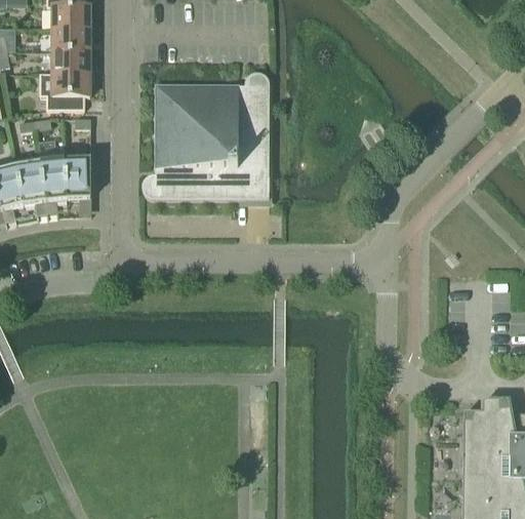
[(79,5),(79,0),(46,0),(46,6),(51,6),(51,29),(91,29),(91,20),(89,20),(89,5),(79,5)]
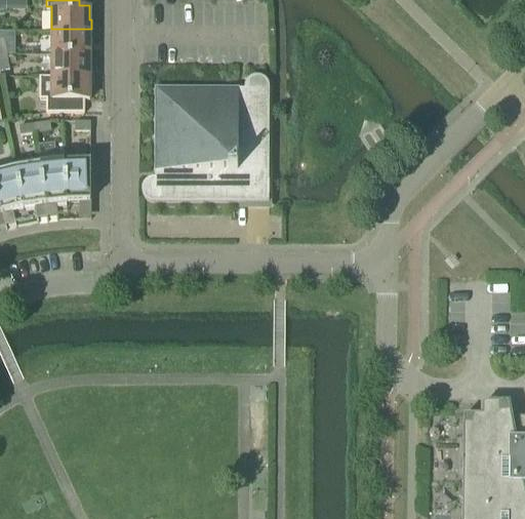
[(91,38),(91,29),(51,29),(51,50),(89,50),(89,38),(91,38)]
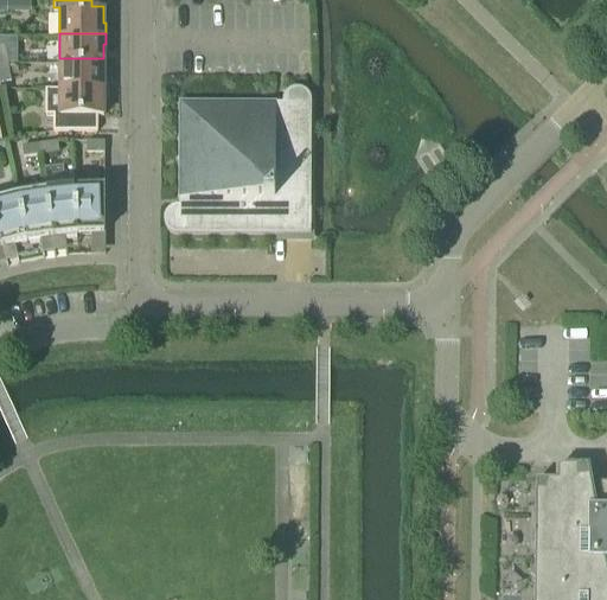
[(7,58),(0,59),(0,77),(11,76),(7,58)]
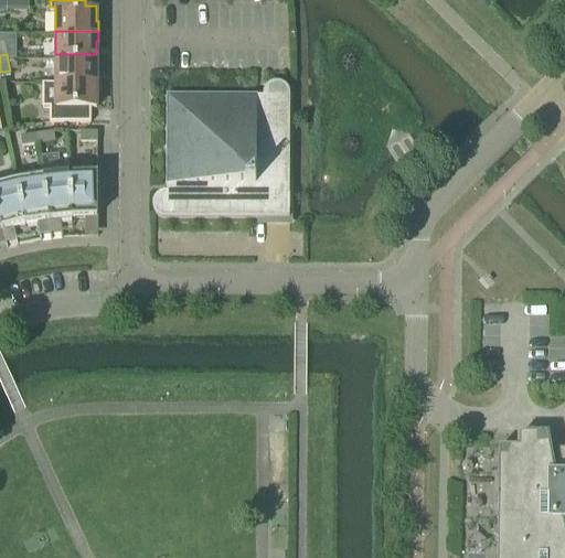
[(96,68),(96,54),(55,54),(55,78),(98,78),(98,68),(96,68)]
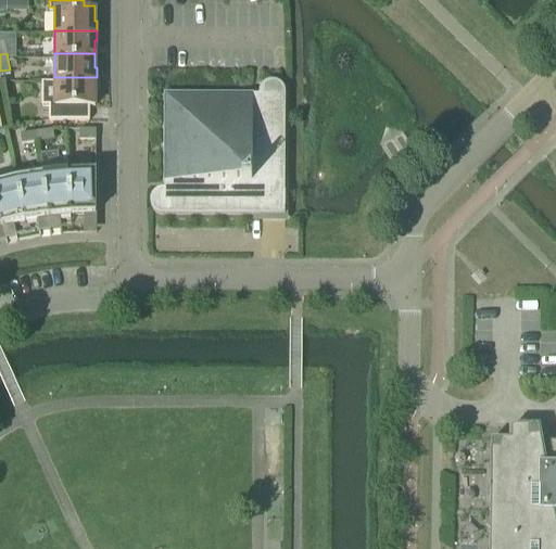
[(163,89),(163,177),(163,183),(161,184),(159,184),(156,186),(154,187),(153,189),(151,191),(151,192),(150,194),(150,198),(150,200),(151,202),(152,204),(153,205),(154,207),(156,208),(159,209),(161,209),(163,211),(285,211),(285,89),(285,87),(285,85),(283,83),(281,80),(280,79),(278,78),(276,77),(274,76),(272,76),(269,76),(267,77),(265,78),(263,79),(262,80),(261,83),(260,85),(258,87),(258,89),(163,89)]
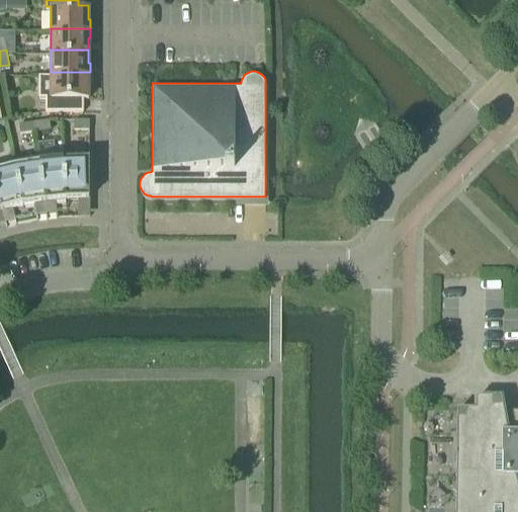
[(90,72),(51,72),(38,72),(38,93),(46,93),(46,107),(78,108),(78,94),(88,94),(88,81),(90,81),(90,72)]
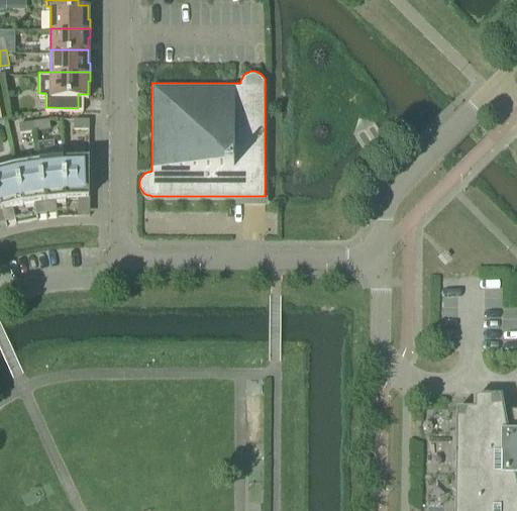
[(74,125),(89,125),(89,115),(74,115),(74,125)]
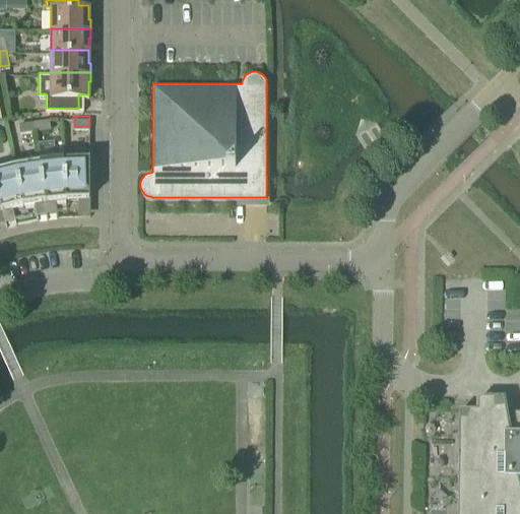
[(34,119),(36,128),(50,126),(49,117),(34,119)]
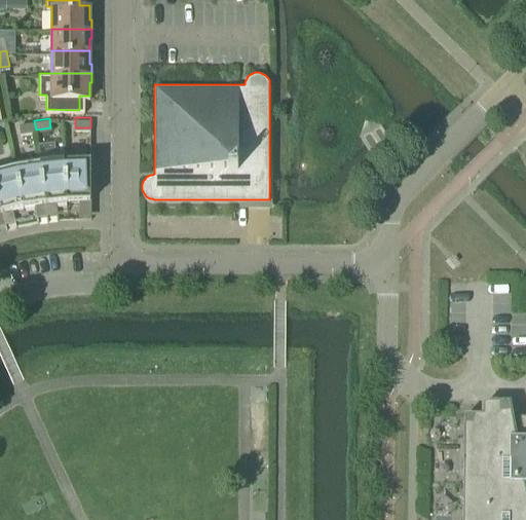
[(21,132),(36,130),(34,120),(19,122),(21,132)]
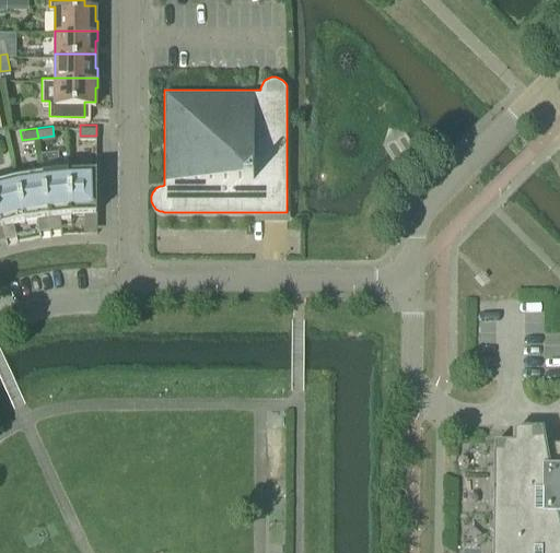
[(71,212),(69,169),(68,163),(42,166),(43,173),(49,223),(60,222),(59,213),(71,212)]
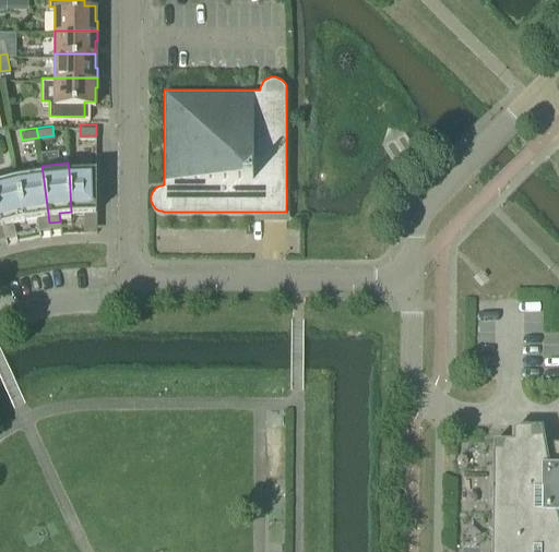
[(69,169),(71,212),(84,212),(84,219),(96,219),(96,169),(69,169)]
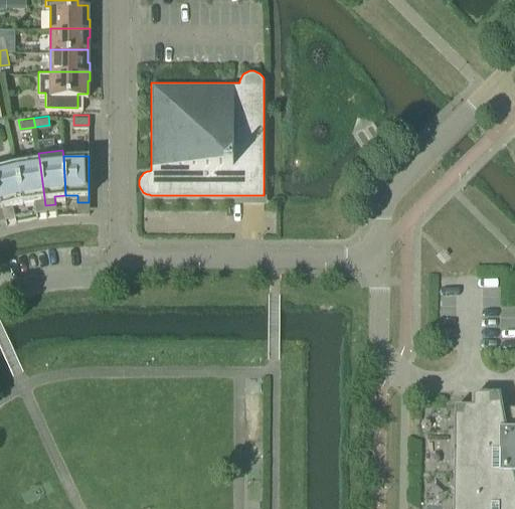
[(35,206),(45,205),(39,159),(15,162),(23,200),(34,199),(35,206)]
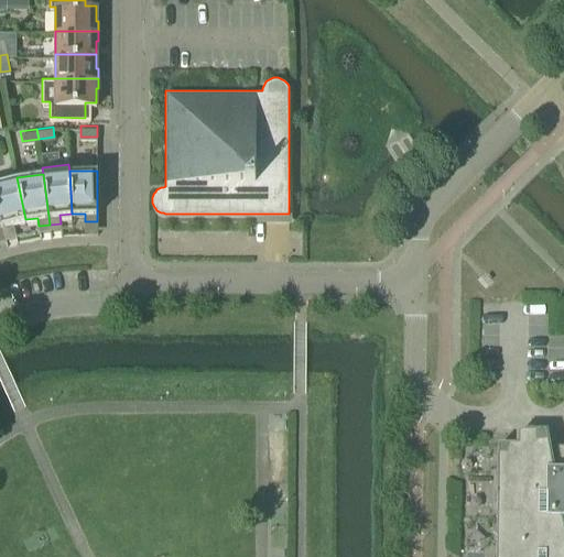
[(13,222),(25,219),(17,177),(0,182),(0,218),(4,233),(15,231),(13,222)]
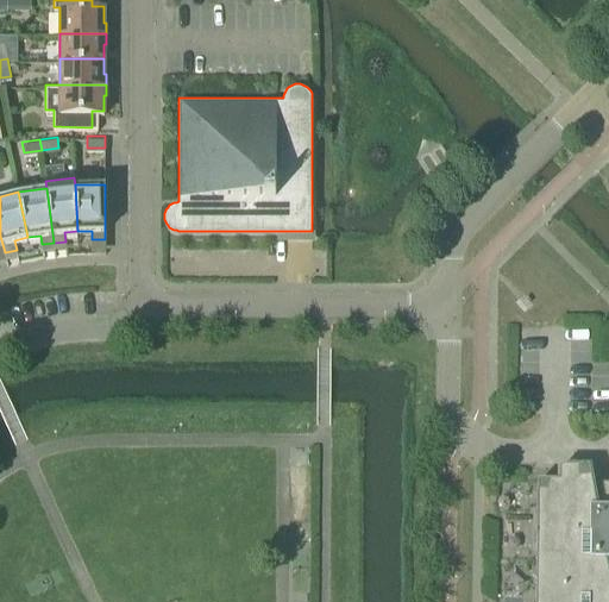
[(537,477),(534,601),(608,601),(608,477),(591,477),(589,464),(559,463),(559,477),(537,477)]
